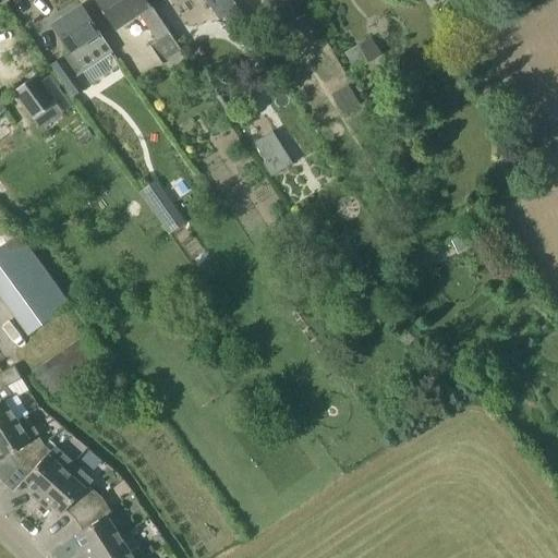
[(183,51),(148,0),(96,0),(117,29),(138,14),(157,40),(150,45),(164,64),(183,51)]
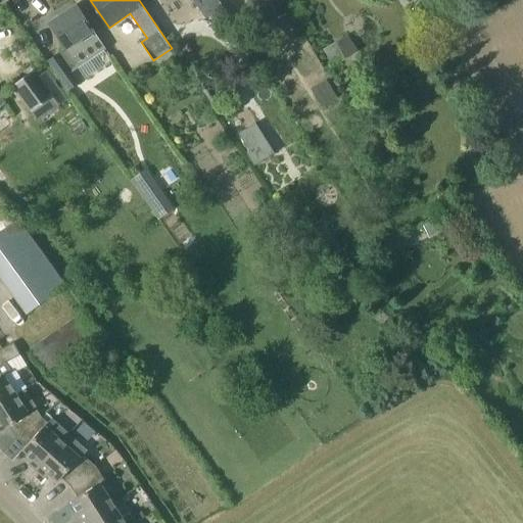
[(94,31),(87,20),(77,5),(50,24),(66,48),(47,60),(68,91),(80,83),(73,73),(93,58),(81,40),(94,31)]
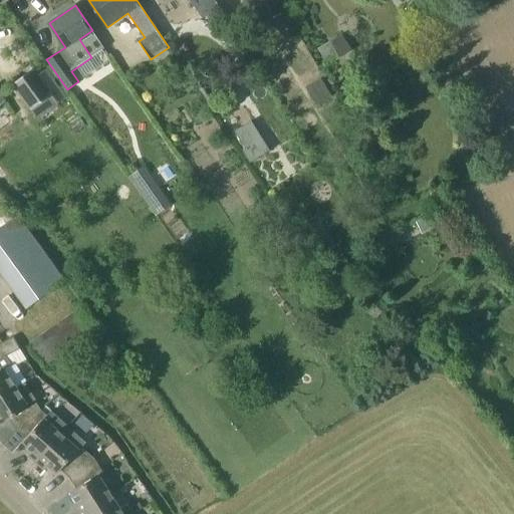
[(318,49),(328,65),(352,50),(342,34),(318,49)]
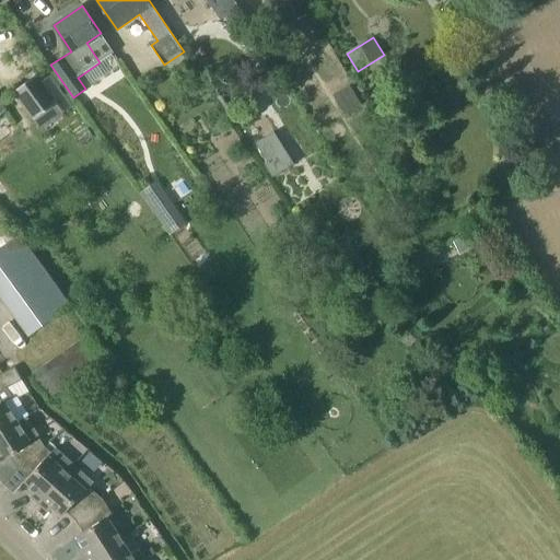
[(42,130),(54,121),(63,115),(62,113),(73,104),(51,74),(44,81),(39,74),(14,94),(33,119),(42,130)]
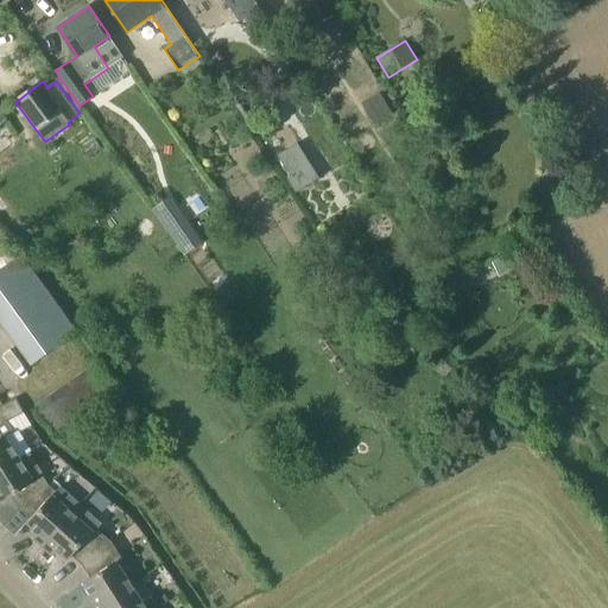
[(396,113),(382,92),(362,103),(375,125),(396,113)]
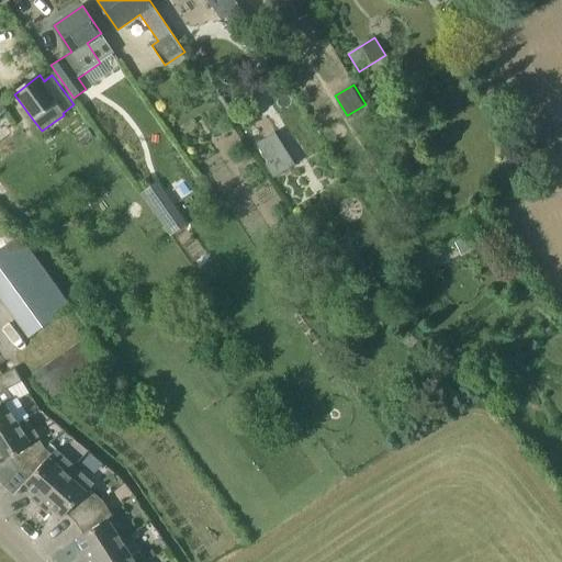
[(276,132),(257,143),(268,161),(265,164),(274,178),(296,165),(276,132)]
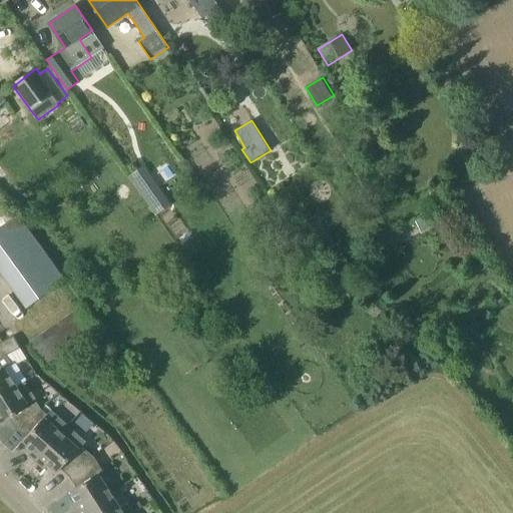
[(156,215),(170,205),(144,166),(129,176),(156,215)]
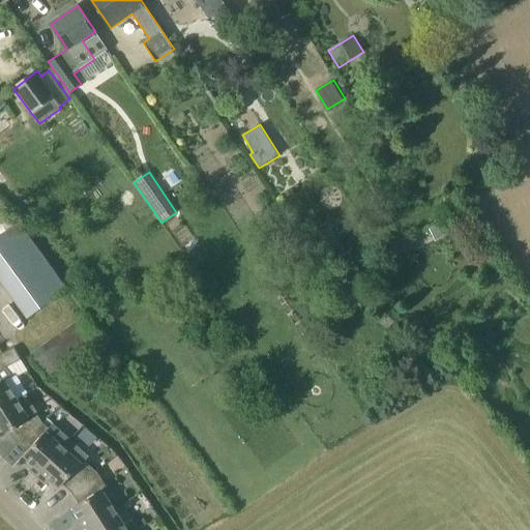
[(0,238),(0,281),(26,318),(67,288),(22,224),(0,238)]
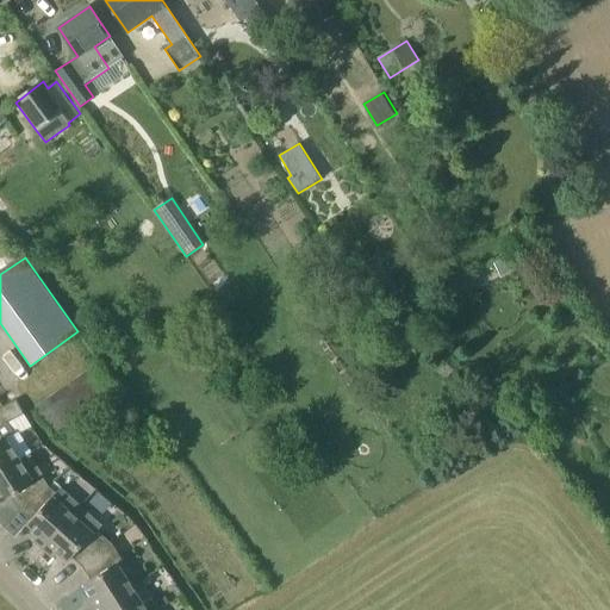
[(13,433),(6,422),(24,414),(17,399),(0,408),(0,472),(20,460),(5,437),(13,433)]
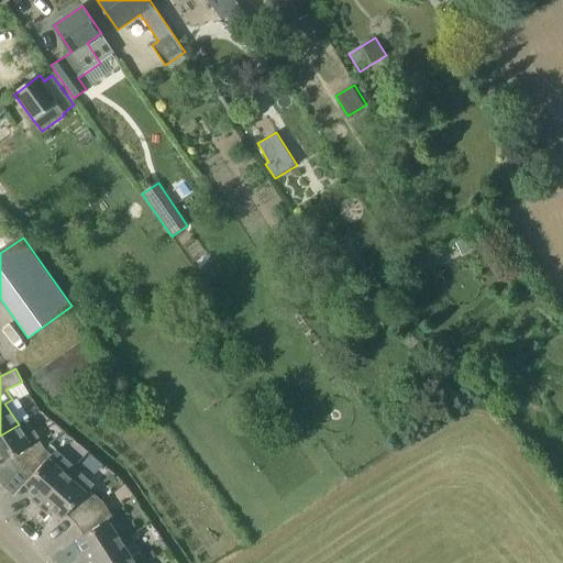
[(45,449),(40,441),(41,440),(28,419),(19,424),(0,435),(0,461),(2,465),(11,460),(19,471),(45,449)]
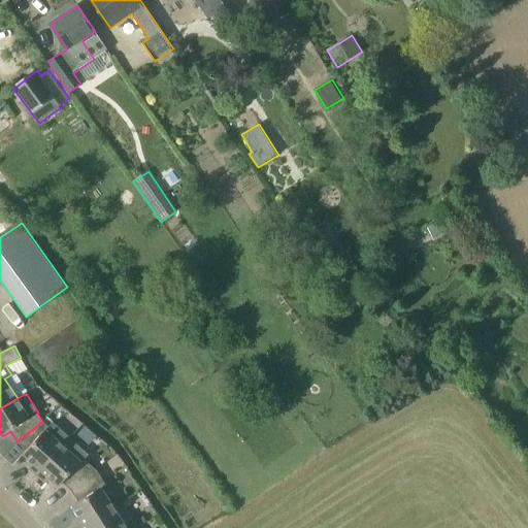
[(52,423),(48,427),(42,421),(18,441),(27,451),(24,454),(34,463),(30,468),(37,475),(70,438),(52,423)]
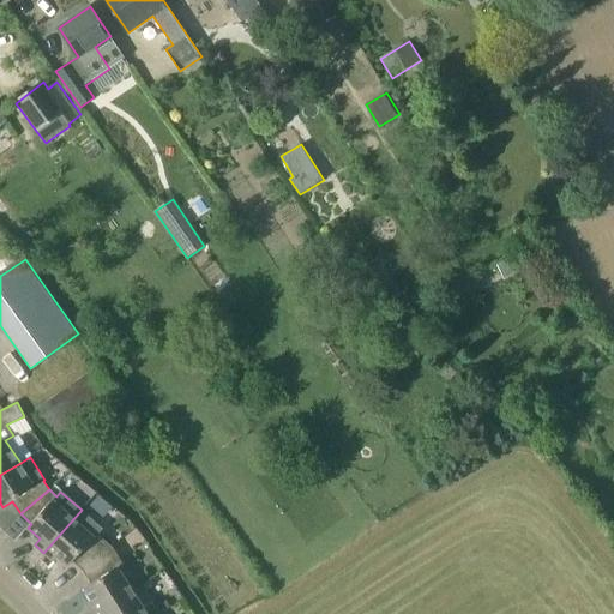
[(114,547),(97,533),(102,528),(82,510),(43,553),(52,560),(56,555),(68,566),(73,561),(84,571),(114,547)]
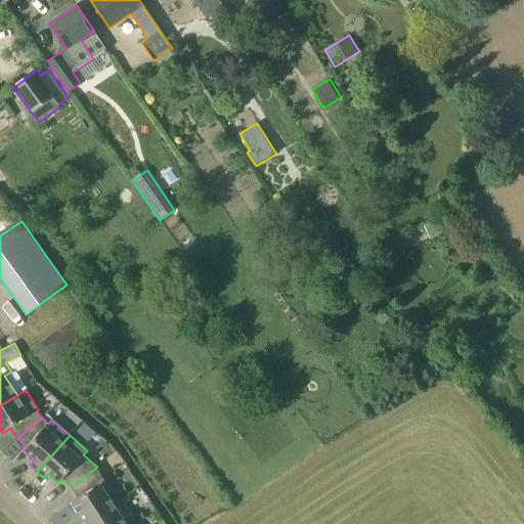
[(80,523),(82,523),(115,504),(101,484),(106,481),(97,467),(72,487),(79,498),(73,501),(79,512),(74,515),(80,523)]
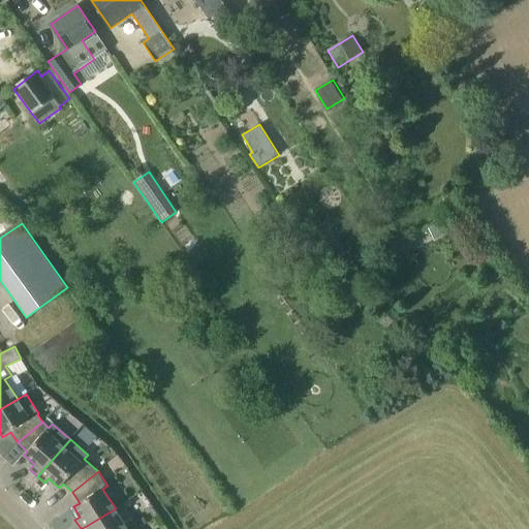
[(127,528),(138,528),(139,528),(133,519),(125,524),(116,508),(83,528),(84,528),(87,527),(88,528),(127,528)]
